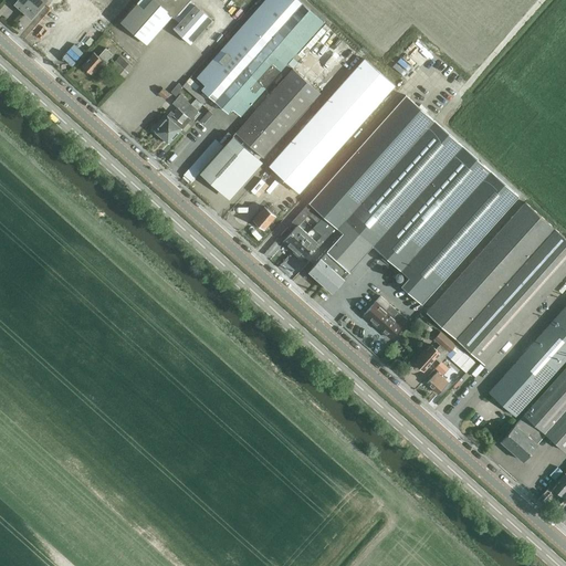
[(17,0),(14,3),(31,18),(46,0),(17,0)]
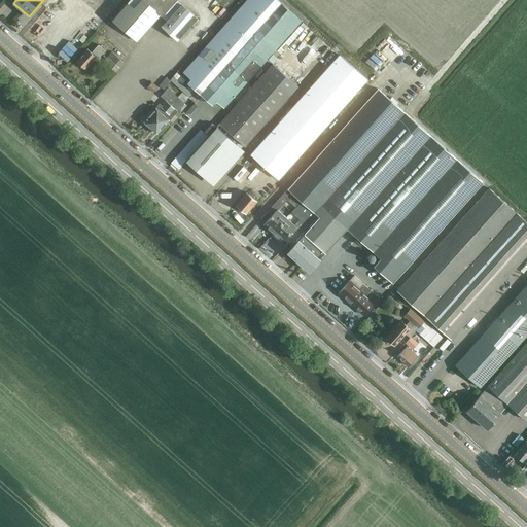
[(101,0),(85,0),(105,16),(112,9),(101,0)]
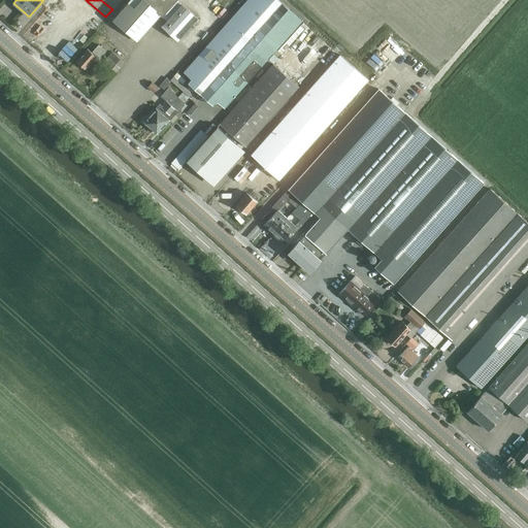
[(116,0),(101,0),(112,9),(119,2),(116,0)]
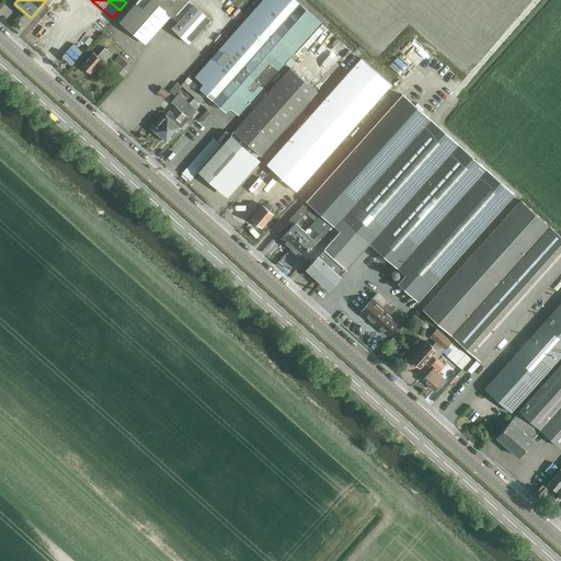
[(138,0),(136,2),(121,21),(146,43),(171,15),(173,16),(187,0),(138,0)]
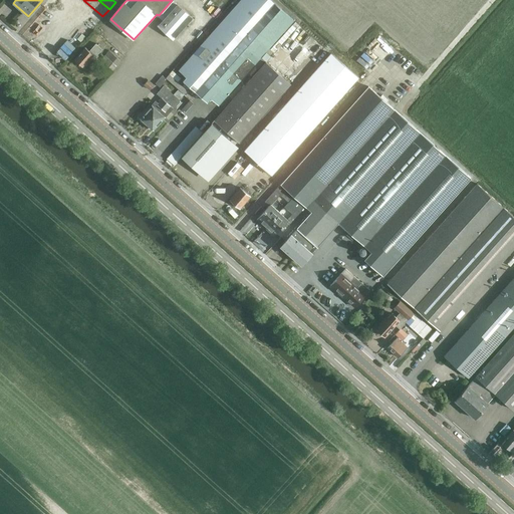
[(183,80),(201,96),(197,100),(204,106),(207,102),(211,97),(219,104),(293,20),(270,0),(240,0),(179,70),(187,76),(183,80)]
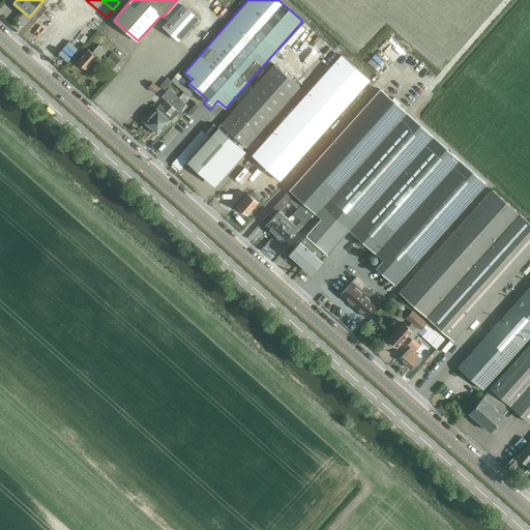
[(178,41),(199,19),(183,4),(163,27),(178,41)]
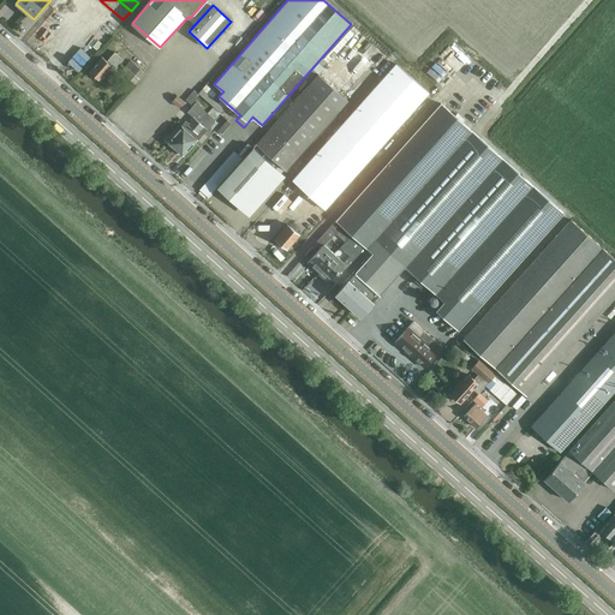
[(357,30),(256,144),(287,171),(388,58),(357,30)]
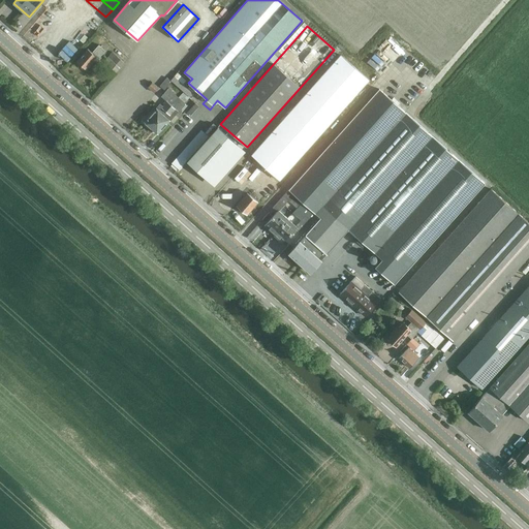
[(98,59),(105,52),(98,45),(91,53),(88,50),(76,61),(85,68),(95,57),(98,59)]
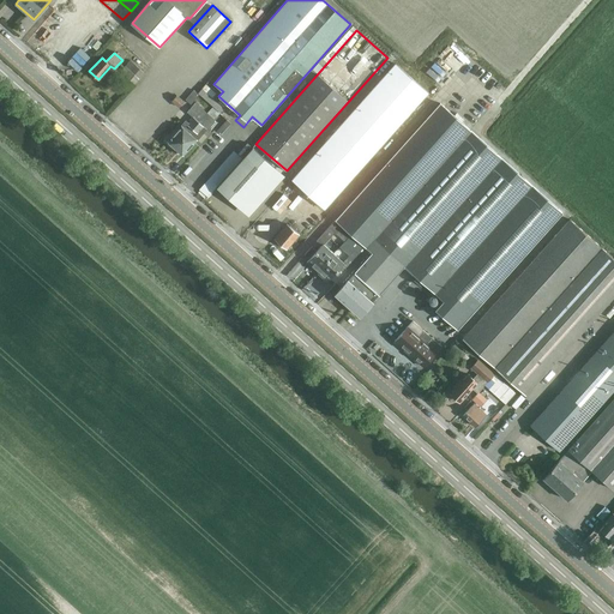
[(121,72),(134,84),(145,73),(131,60),(121,72)]
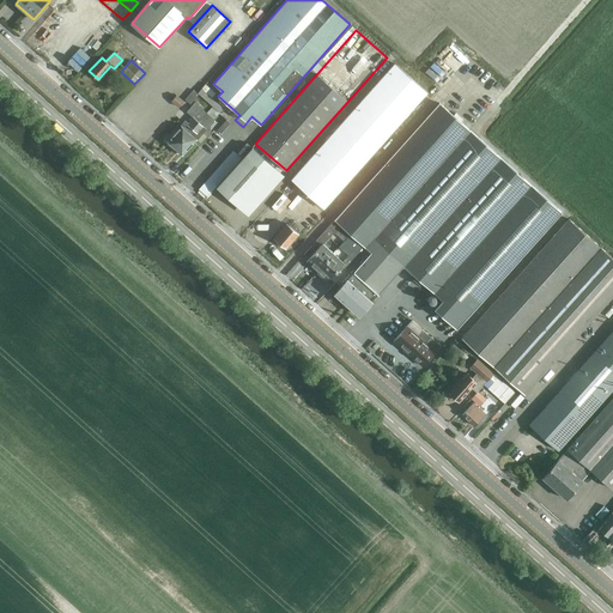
[(323,208),(426,92),(394,64),(291,180),(323,208)]
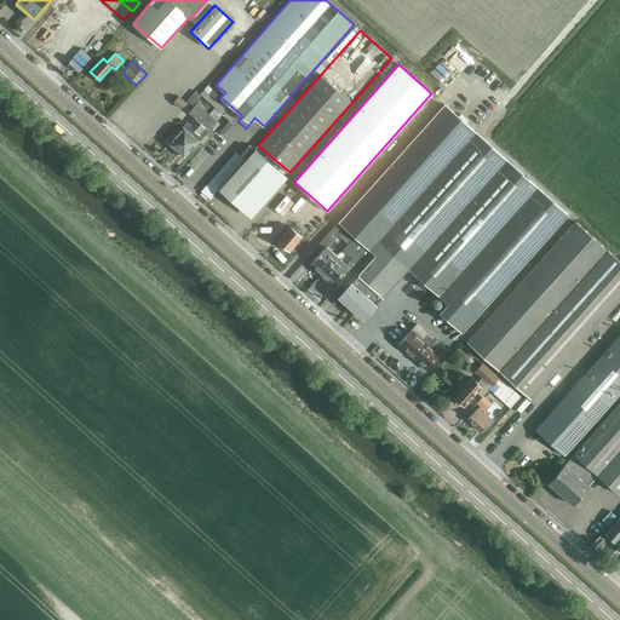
[(178,96),(173,102),(182,108),(187,103),(178,96)]
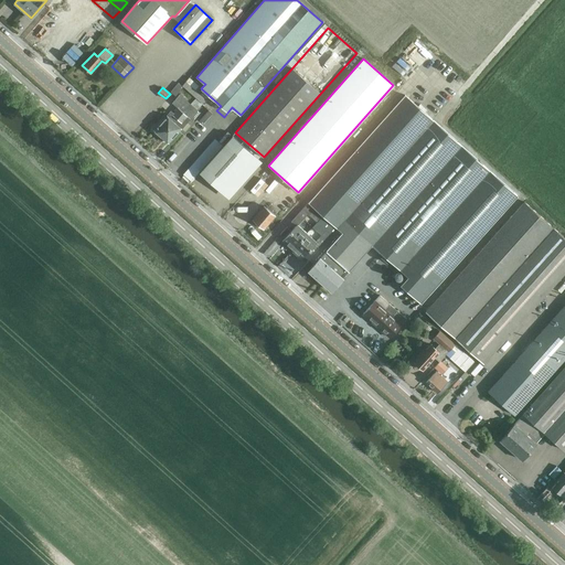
[(155,129),(162,136),(190,104),(180,95),(172,103),(178,108),(172,114),(171,112),(167,116),(155,129)]
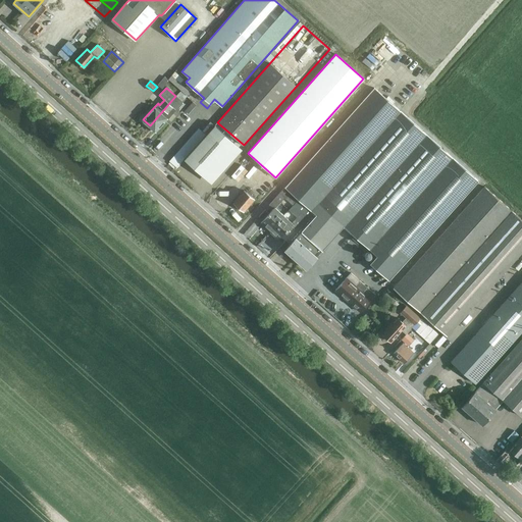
[(373,88),(284,187),(290,192),(298,199),(304,204),(312,210),(306,217),(305,217),(295,229),(290,235),(285,240),(290,244),(284,249),(306,269),(318,255),(344,226),(376,256),(370,263),(388,279),(479,178),(477,176),(404,115),(373,88)]
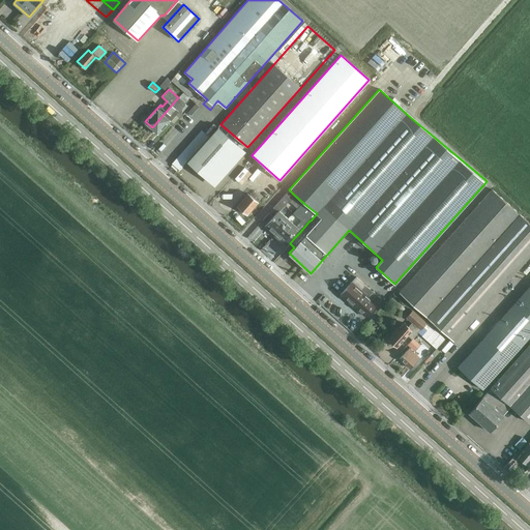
[(178,97),(152,127),(158,134),(170,120),(167,118),(169,115),(171,116),(176,111),(180,114),(187,106),(178,97)]
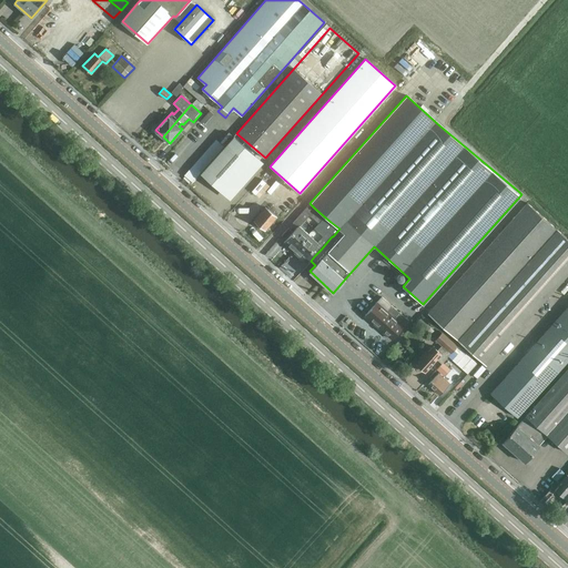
[(255,155),(234,135),(201,173),(222,192),(255,155)]
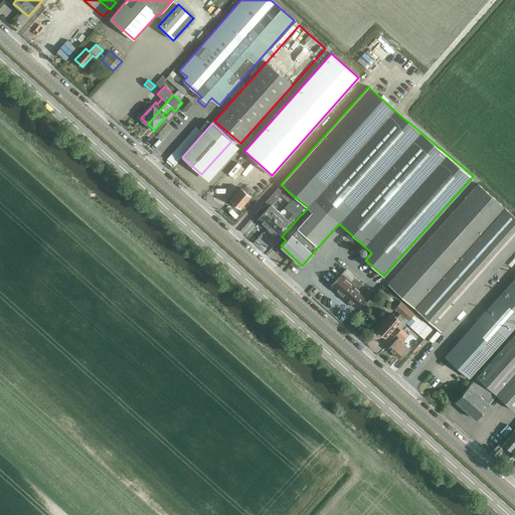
[(441,331),(514,246),(514,216),(478,183),(388,284),(441,331)]
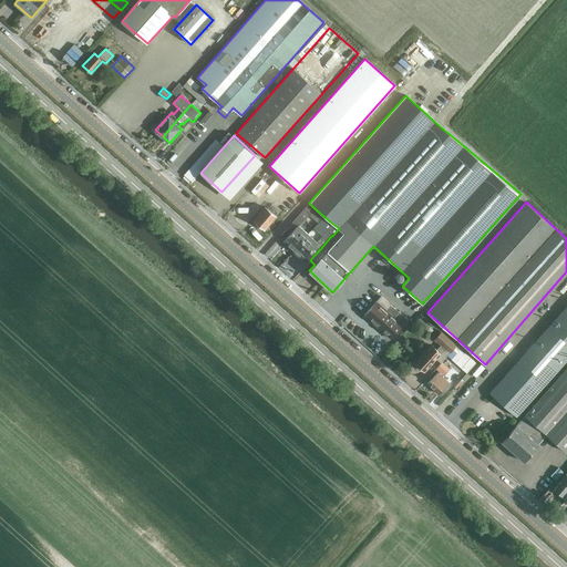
[(296,227),(282,241),(292,250),(308,234),(299,226),(309,215),(313,218),(309,223),(313,227),(318,223),(323,216),(315,208),(309,203),(303,210),(291,224),(296,227)]
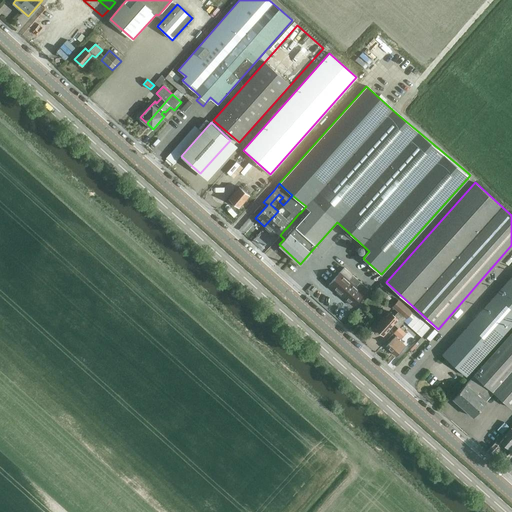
[(239,207),(249,195),(239,186),(229,198),(239,207)]
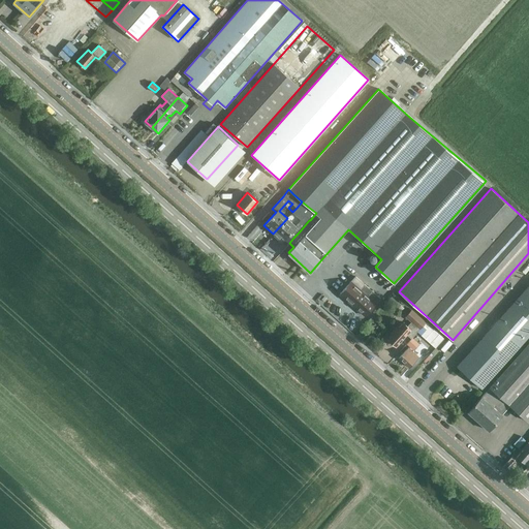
[(287,218),(273,234),(282,242),(294,228),(299,232),(309,220),(310,220),(316,213),(308,207),(302,201),(297,208),(305,215),(300,221),(299,220),(294,224),(287,218)]
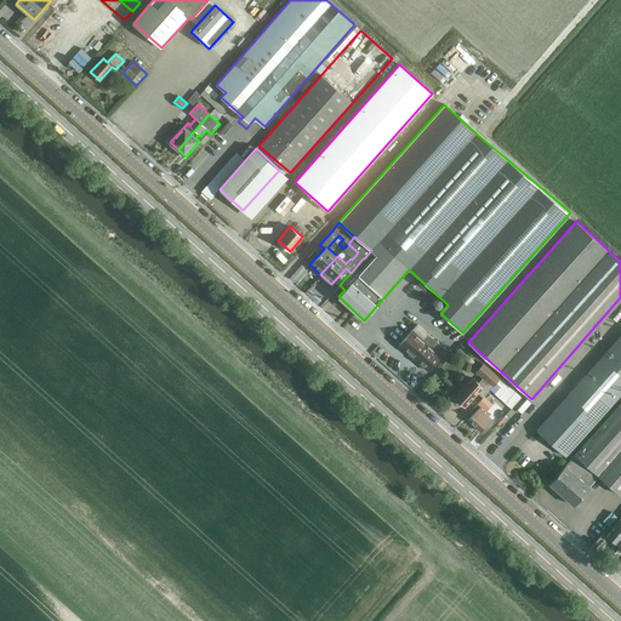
[(399,345),(409,353),(422,339),(417,335),(422,330),(417,325),(399,345)]
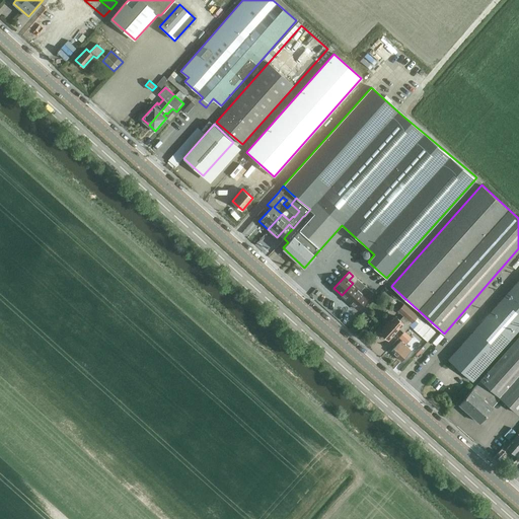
[(518,280),(468,337),(448,359),(472,381),(494,359),(518,328),(518,280)]
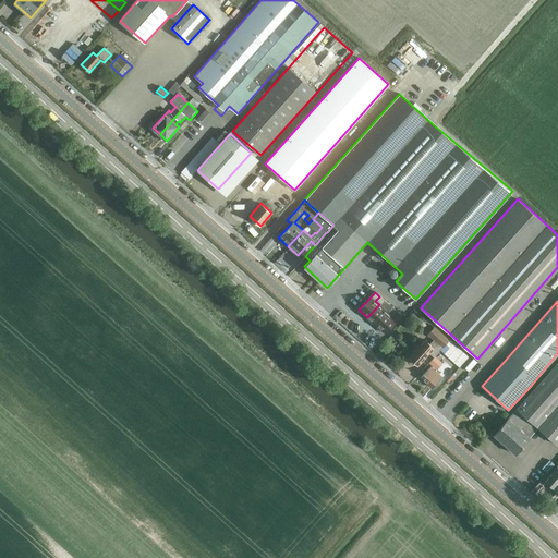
[(379,304),(367,317),(376,325),(387,312),(391,306),(387,303),(383,307),(379,304)]
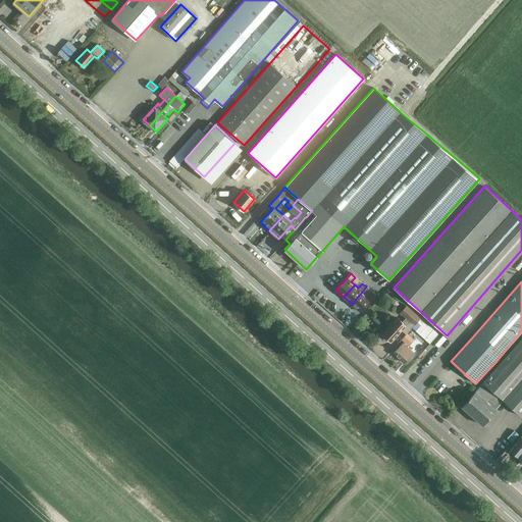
[(362,292),(352,304),(359,311),(374,295),(370,291),(366,295),(362,292)]
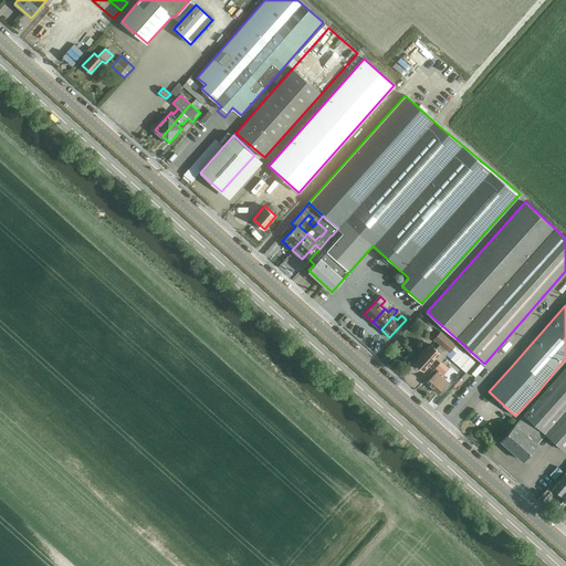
[(454,346),(440,334),(436,339),(441,344),(436,350),(431,346),(427,350),(425,349),(418,357),(420,358),(416,363),(422,370),(435,357),(440,363),(447,355),(454,346)]
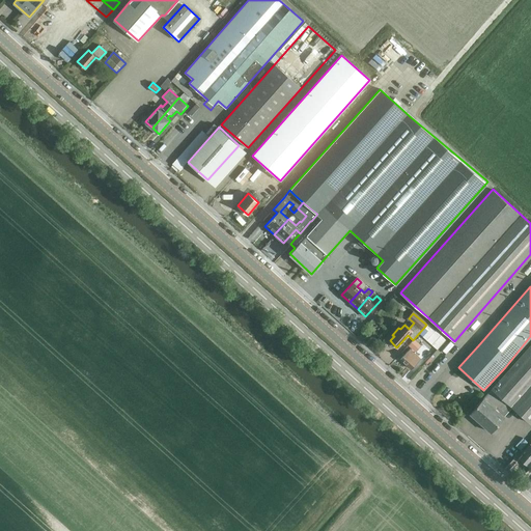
[(426,325),(419,333),(437,350),(446,340),(436,331),(435,332),(430,328),(429,329),(426,325)]
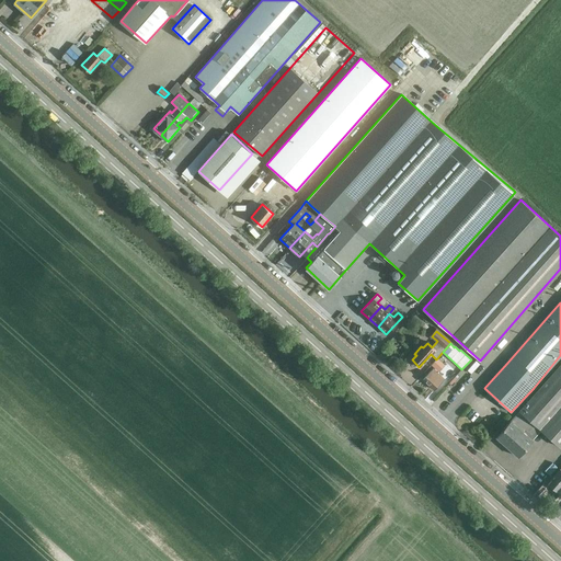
[(560,363),(519,410),(521,411),(540,428),(560,447),(560,446),(560,363)]
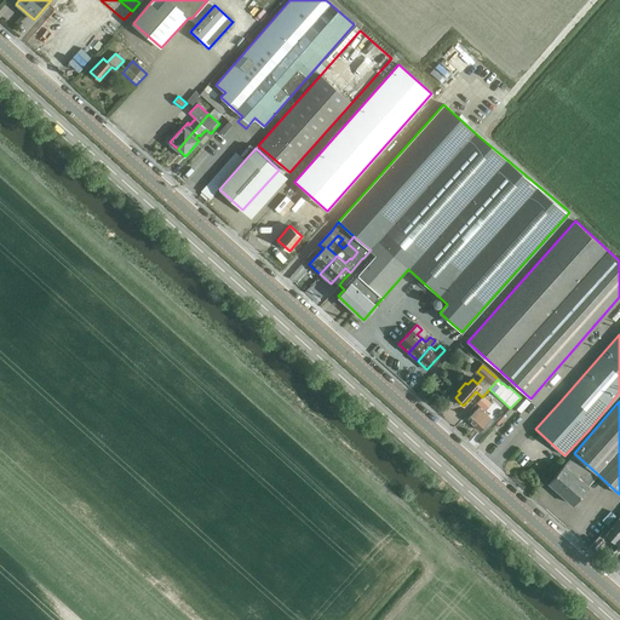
[(478,408),(468,419),(480,431),(491,419),(478,408)]
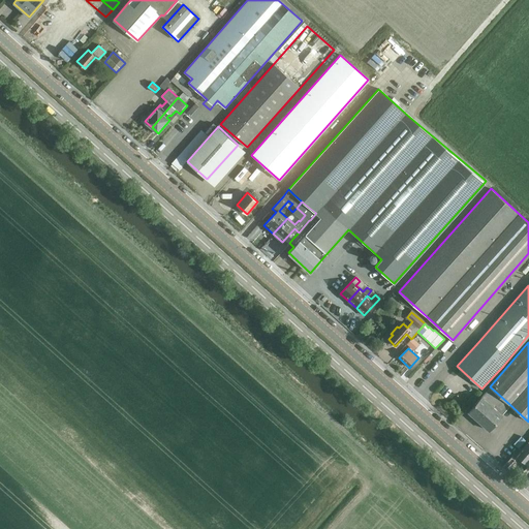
[(481,396),(467,411),(488,430),(502,414),(501,414),(509,404),(491,387),(483,397),(481,396)]
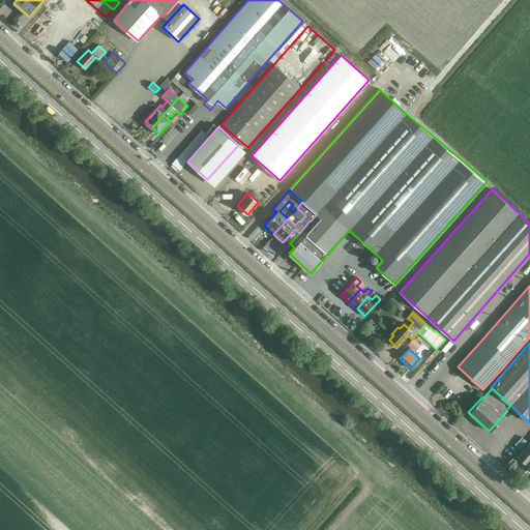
[(529,442),(518,457),(526,464),(529,459),(529,442)]
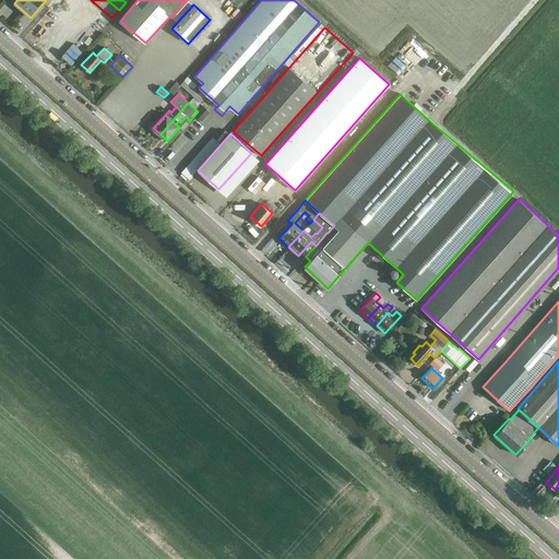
All buildings are outlined.
